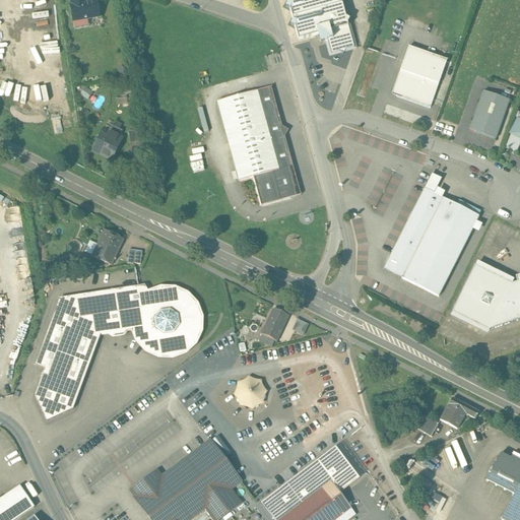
[(85,3),(84,0),(69,0),(73,21),(100,17),(96,2),(85,3)]
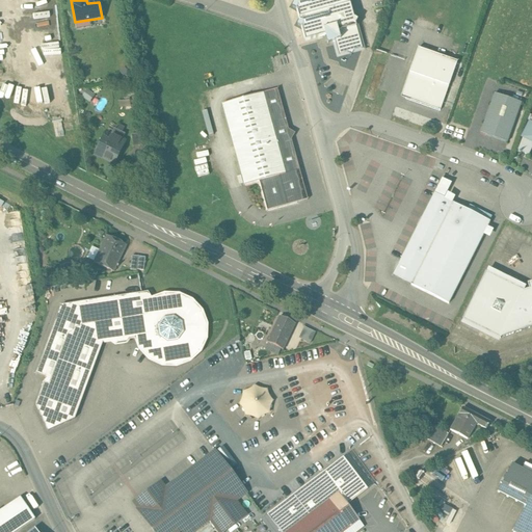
[(293,0),(294,2),(292,6),(296,9),(299,21),(297,25),(301,27),(304,41),(355,27),(355,24),(357,20),(353,18),(349,4),(312,15),(308,0),(293,0)]
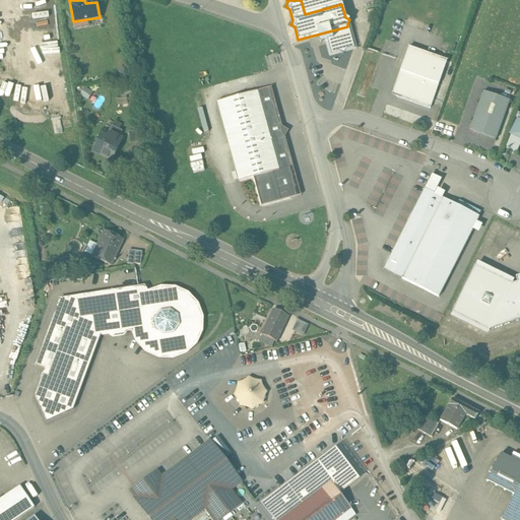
[(301,0),(306,14),(341,4),(340,0),(301,0)]
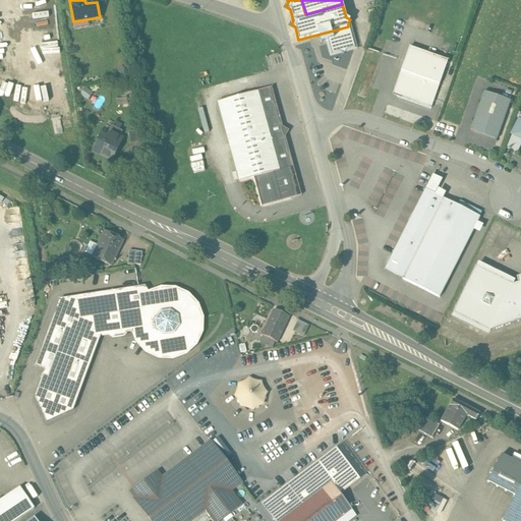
[(354,48),(351,37),(349,26),(319,35),(321,41),(321,42),(321,43),(322,42),(328,41),(332,54),(340,52),(344,54),(346,50),(354,48)]
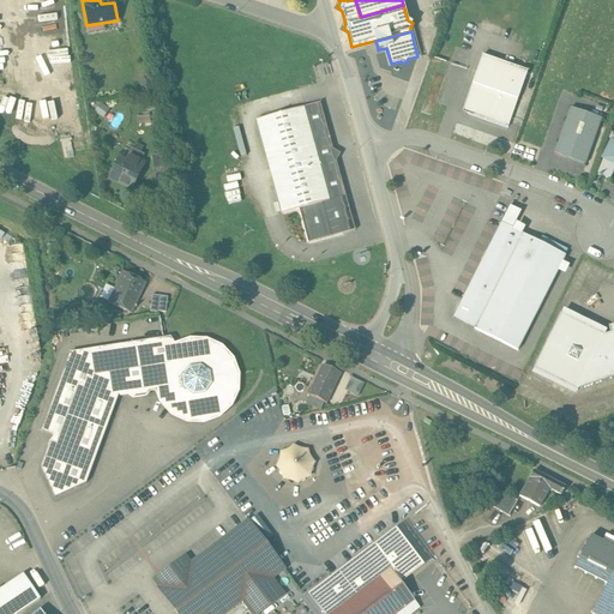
[(528,71),(482,55),(464,107),(468,114),(507,128),(528,71)]
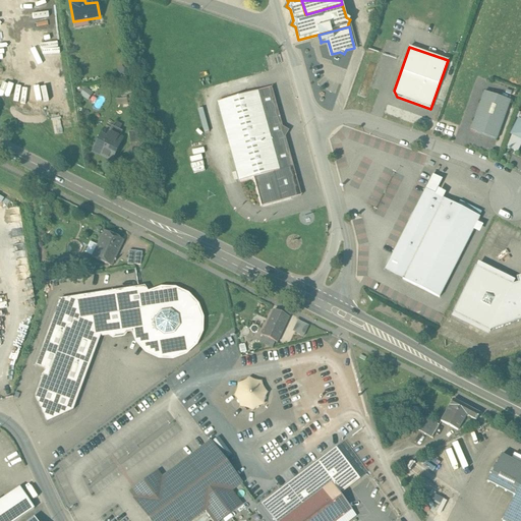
[(265,206),(302,195),(273,85),(218,101),(240,182),(256,178),(265,206)]
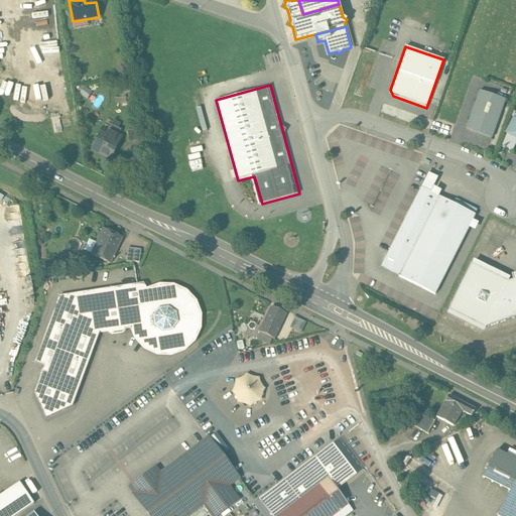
[(505,100),(480,91),(468,123),(472,131),(492,138),(505,100)]
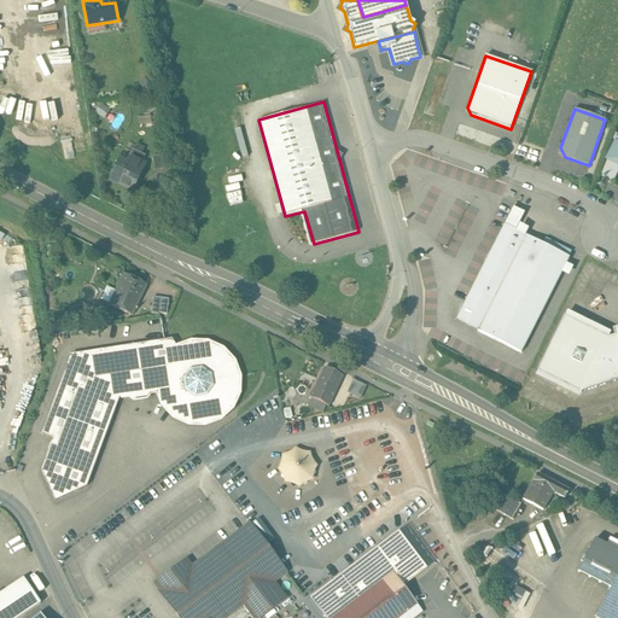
[(126,163),(124,163),(120,161),(110,180),(132,191),(136,181),(133,179),(145,156),(133,150),(126,163)]
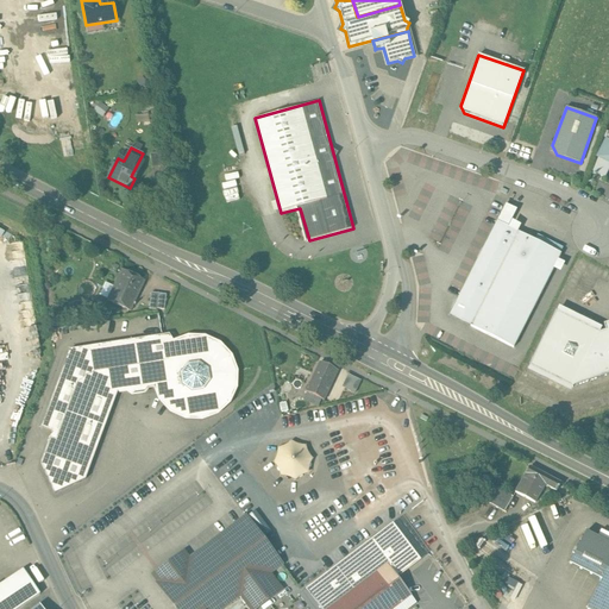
[(152,168),(155,168),(167,167),(164,152),(150,155),(152,168)]
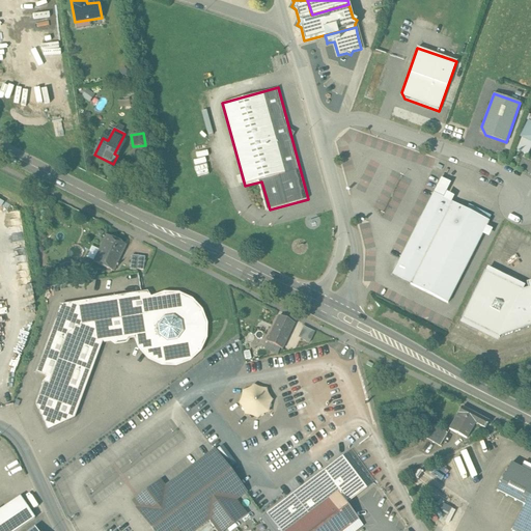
[(526,154),(527,152),(530,144),(530,140),(523,136),(518,149),(526,154)]
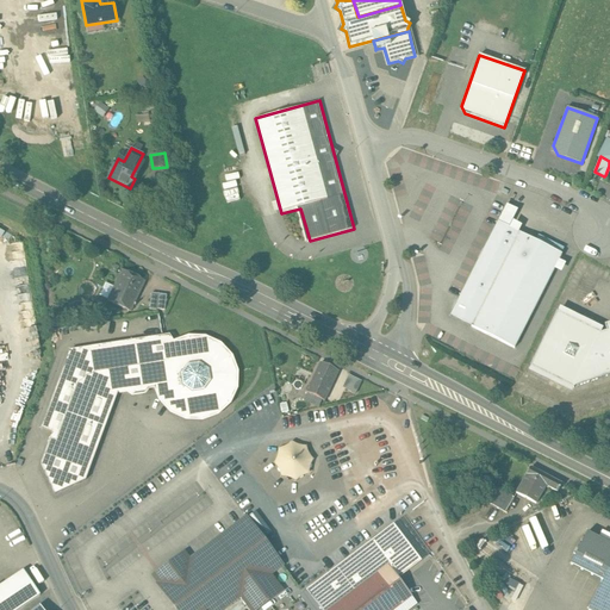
[(509,228),(514,217),(517,210),(506,205),(497,222),(509,228)]
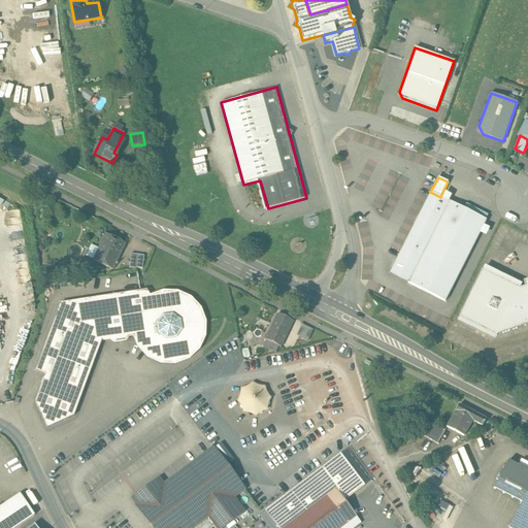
[(486,220),(468,210),(440,197),(430,192),(397,258),(416,267),(411,275),(408,283),(444,301),(486,220)]
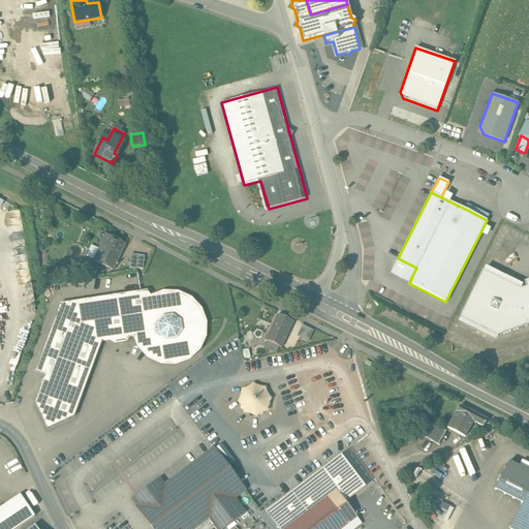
[(105,235),(94,259),(93,261),(113,271),(116,265),(117,266),(118,265),(117,263),(125,244),(105,235)]
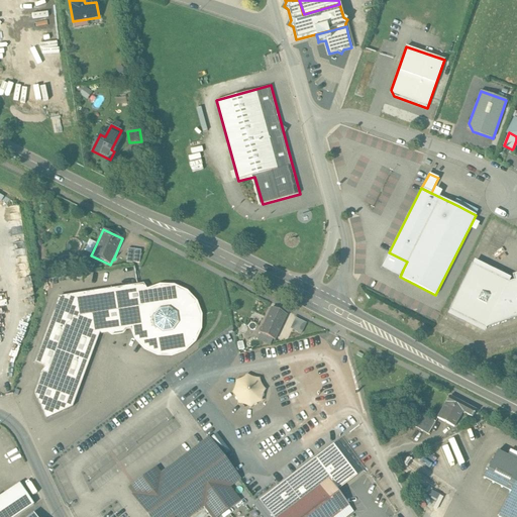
[(132,263),(135,263),(139,263),(141,250),(134,249),(132,263)]
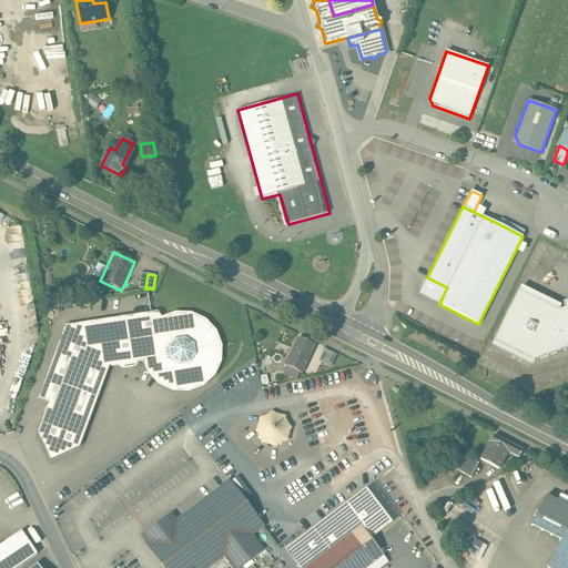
[(419,294),(439,304),(443,296),(447,287),(427,277),(419,294)]
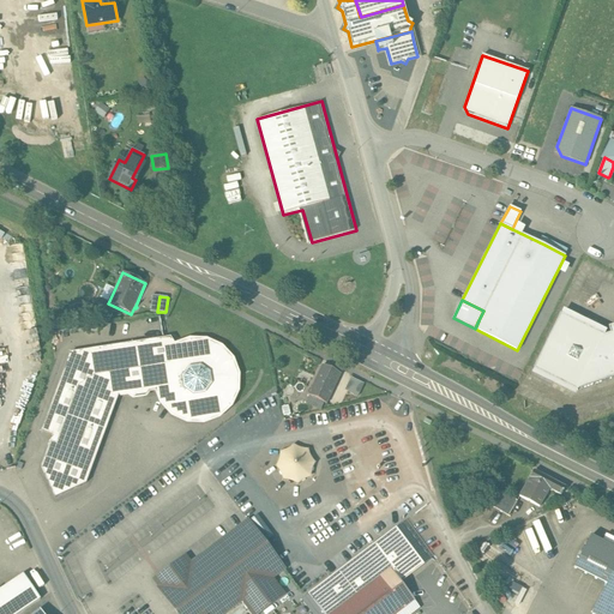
[(611,333),(605,336),(591,329),(593,326),(585,323),(584,325),(560,314),(534,368),(577,390),(613,377),(613,325),(608,327),(611,333)]
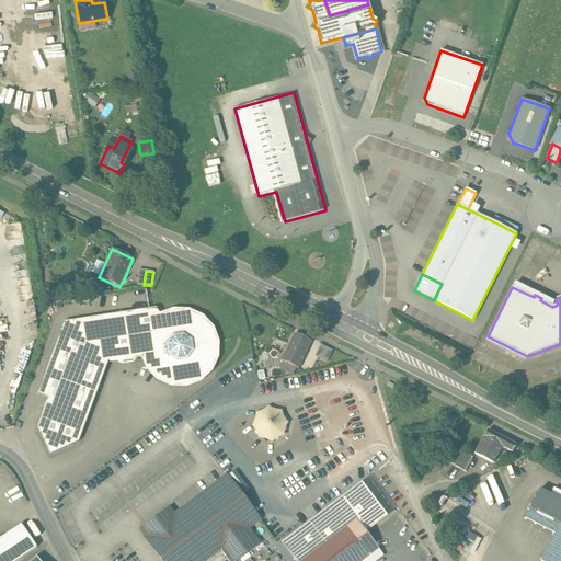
[(50,455),(76,443),(78,442),(79,442),(109,359),(122,358),(123,362),(130,359),(130,356),(144,355),(149,367),(158,378),(171,384),(185,385),(198,379),(209,369),(215,356),(216,342),(210,329),(201,319),(189,312),(187,312),(174,312),(161,317),(156,308),(64,322),(37,395),(47,398),(47,399),(37,426),(50,455)]
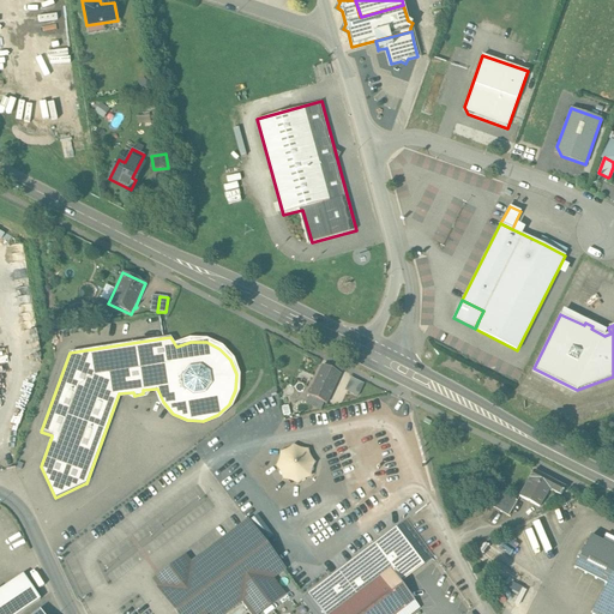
[(344,374),(323,363),(307,395),(329,405),(344,374)]
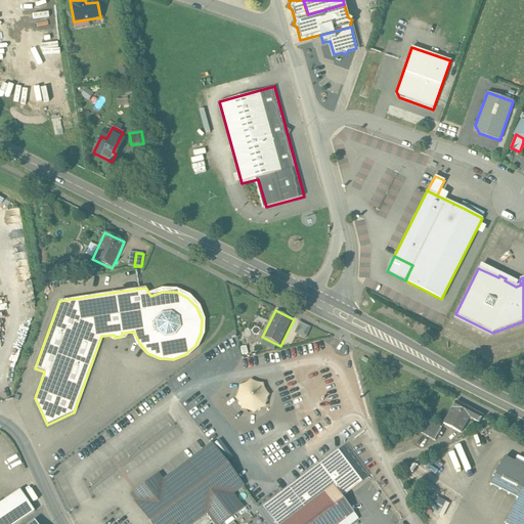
[(305,338),(311,326),(300,321),(295,333),(305,338)]
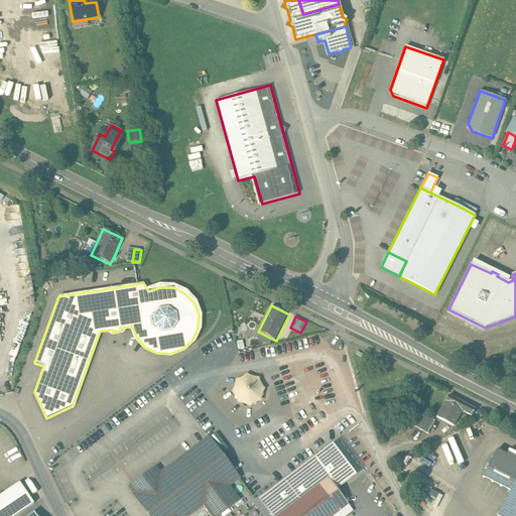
[(231,390),(239,404),(244,401),(247,407),(266,397),(255,376),(251,379),(248,373),(233,381),(236,387),(231,390)]
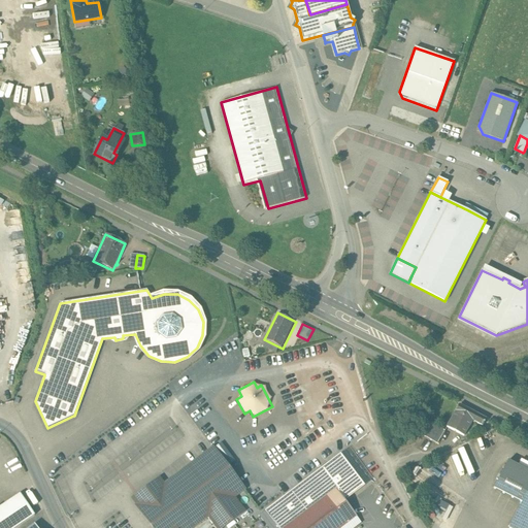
[(486,419),(459,405),(447,427),(464,436),(473,421),(483,425),(486,419)]
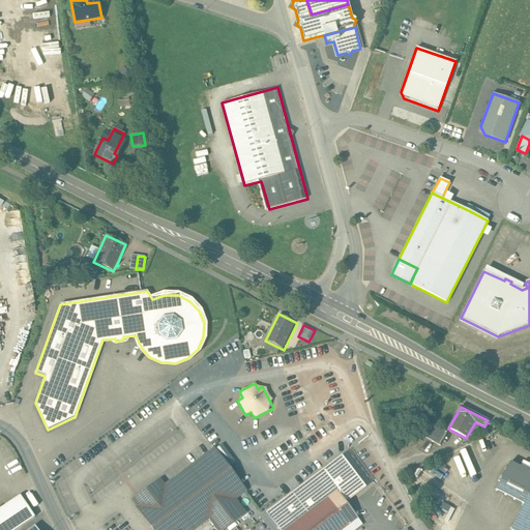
[(425,418),(417,431),(427,437),(435,424),(425,418)]
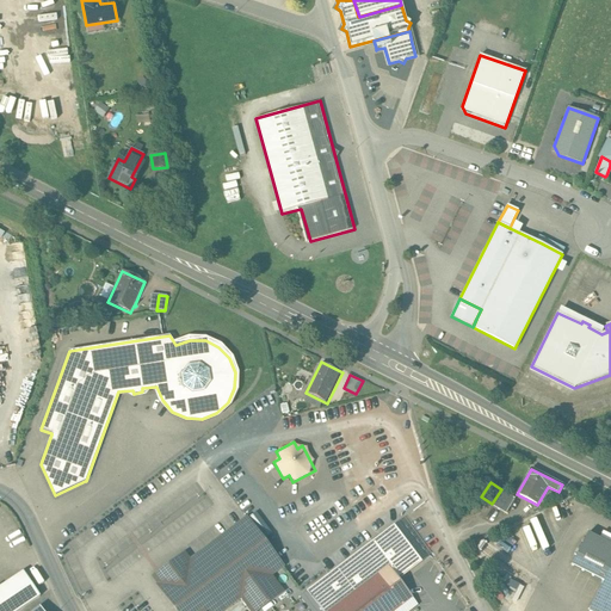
[(516,498),(501,489),(492,504),(506,513),(516,498)]
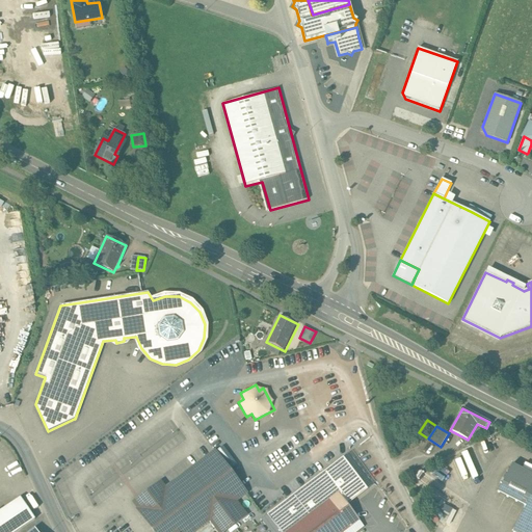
[(194,468),(185,474),(184,474),(184,475),(175,481),(174,482),(165,489),(164,488),(163,489),(164,489),(158,494),(157,495),(152,499),(152,498),(151,499),(147,503),(145,503),(137,509),(138,510),(142,516),(142,517),(143,516),(148,523),(148,524),(149,524),(153,530),(153,531),(154,531),(194,531),(202,526),(202,527),(203,526),(210,520),(218,531),(222,531),(229,528),(229,529),(230,528),(237,522),(237,523),(238,522),(245,515),(245,516),(246,515),(245,514),(240,508),(241,508),(240,507),(235,501),(245,494),(246,494),(245,493),(238,483),(239,483),(238,482),(237,482),(231,473),(230,472),(222,462),(223,462),(222,461),(215,452),(215,451),(214,452),(205,459),(205,458),(204,459),(195,467),(194,467),(193,467),(194,468)]
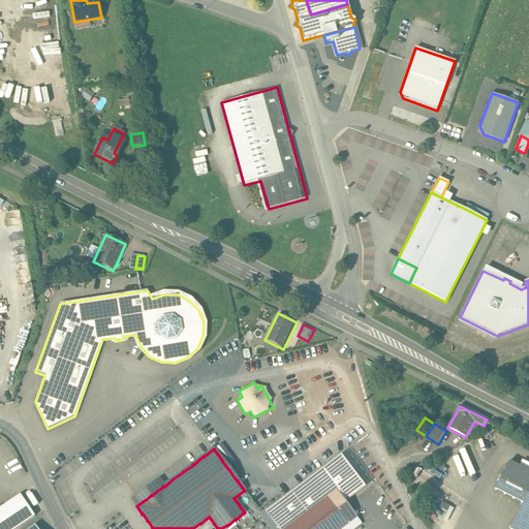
[(342,528),(358,518),(345,502),(365,487),(341,455),(259,518),(266,526),(272,521),(278,528),(342,528)]
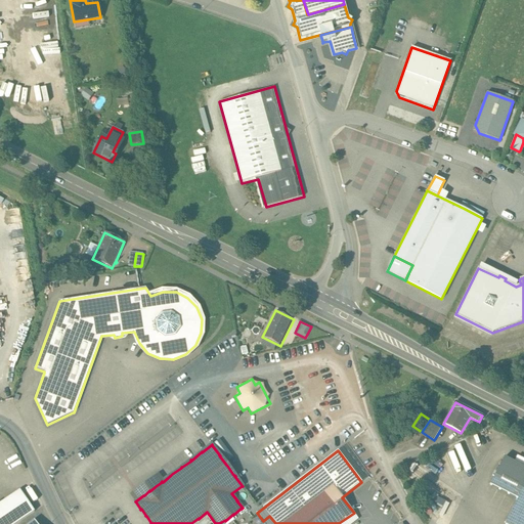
[(523,523),(523,467),(504,457),(490,485),(518,499),(505,523),(523,523)]
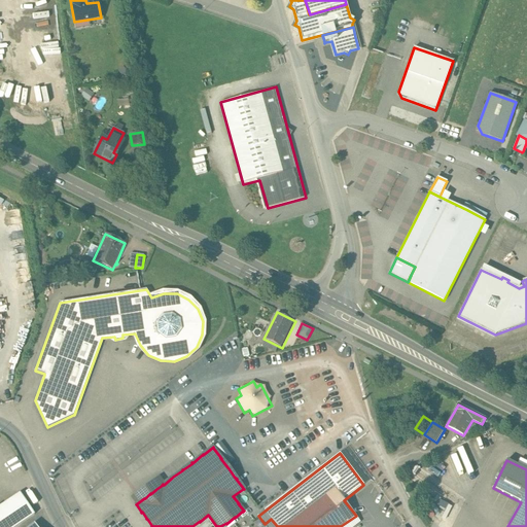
[(21,493),(0,505),(0,526),(14,526),(35,514),(21,493)]
